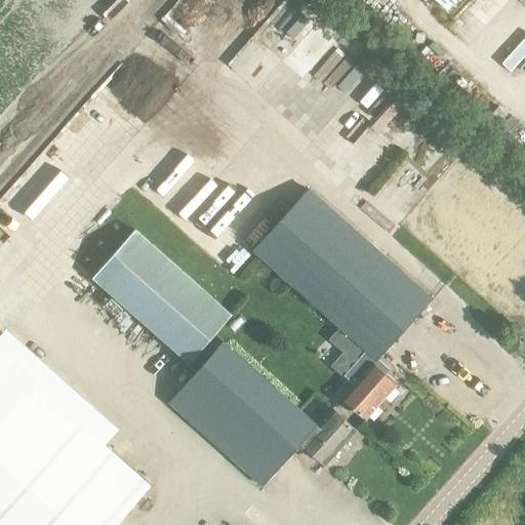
[(439,0),(450,11),(460,0),(439,0)]
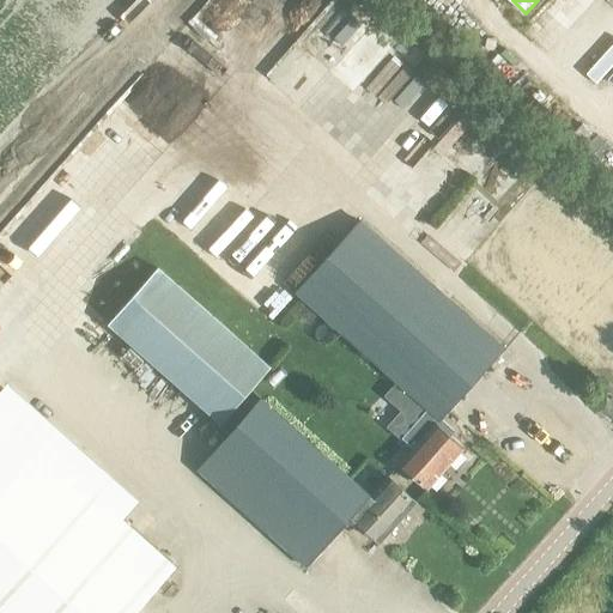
[(346,41),(363,20),(354,13),(338,34),(346,41)]
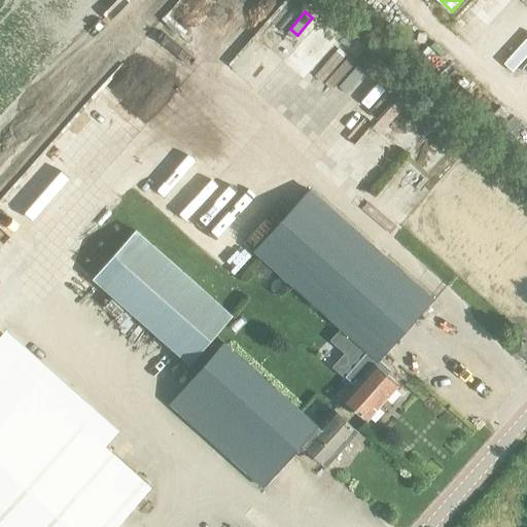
[(378,78),(365,98),(352,89),(318,139),(348,159),(395,90),(378,78)]
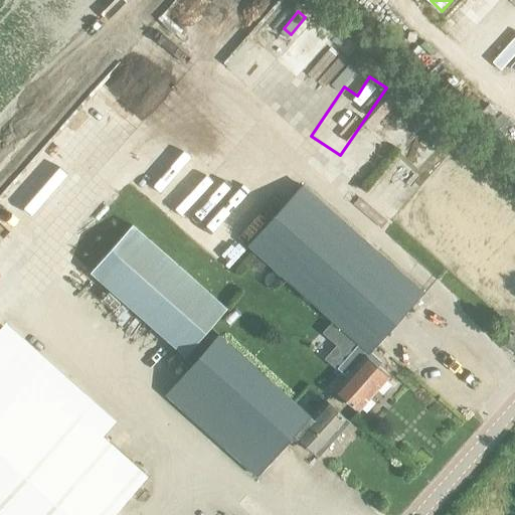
[(306,186),(251,246),(361,345),(340,369),(348,377),(346,380),(339,378),(336,382),(337,389),(361,411),(392,376),(369,356),(424,294),(306,186)]
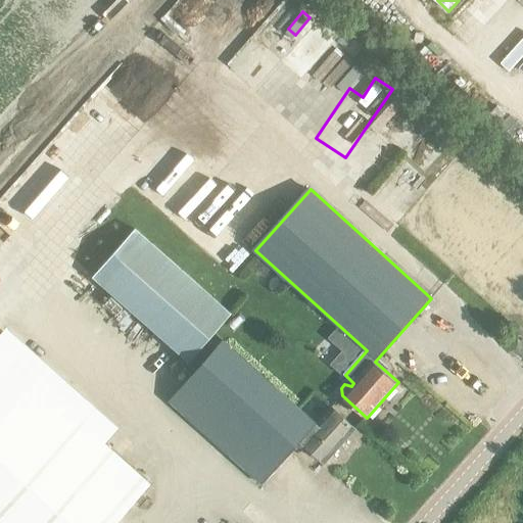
[(188,362),(231,313),(135,228),(92,278),(188,362)]
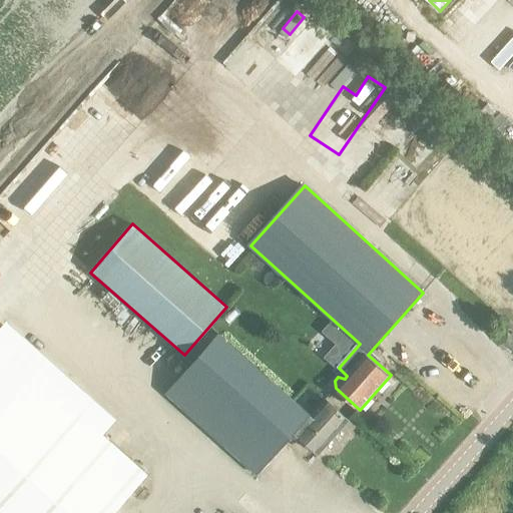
[(220,333),(166,393),(258,475),(295,433),(318,455),(349,420),(326,399),(312,415),(220,333)]
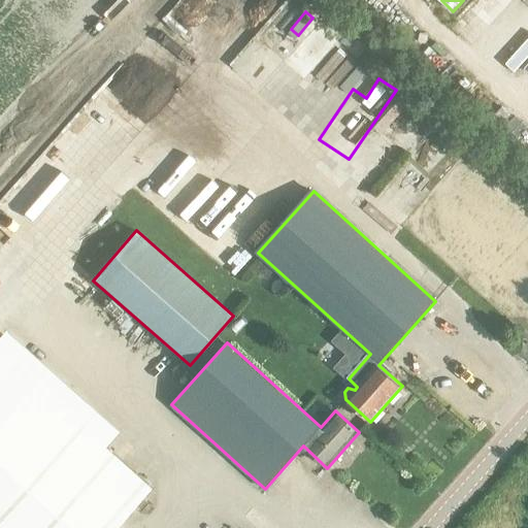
[(0,351),(0,527),(116,527),(153,488),(0,351)]
